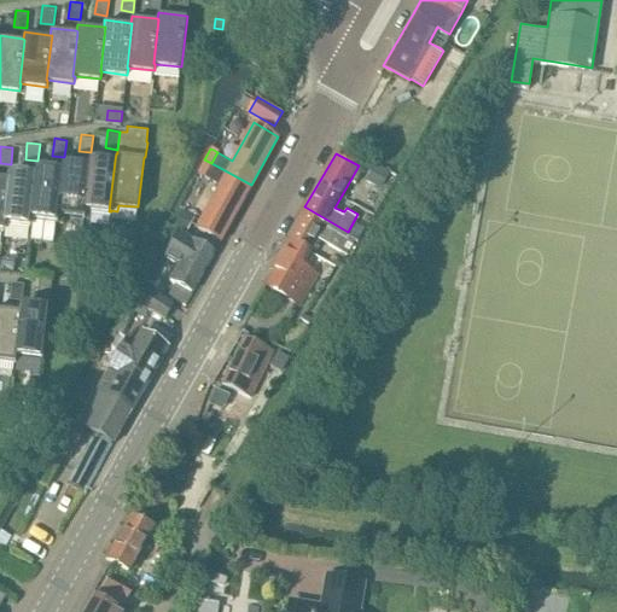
[(109,211),(115,161),(89,157),(88,164),(82,215),(85,216),(85,215),(91,216),(92,209),(109,211)]
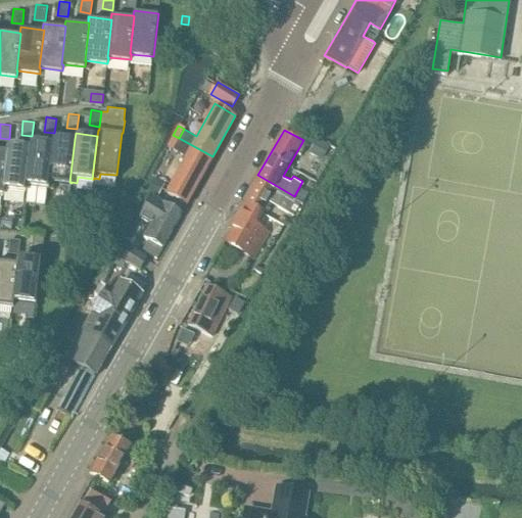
[(173,135),(168,144),(174,147),(179,138),(173,135)]
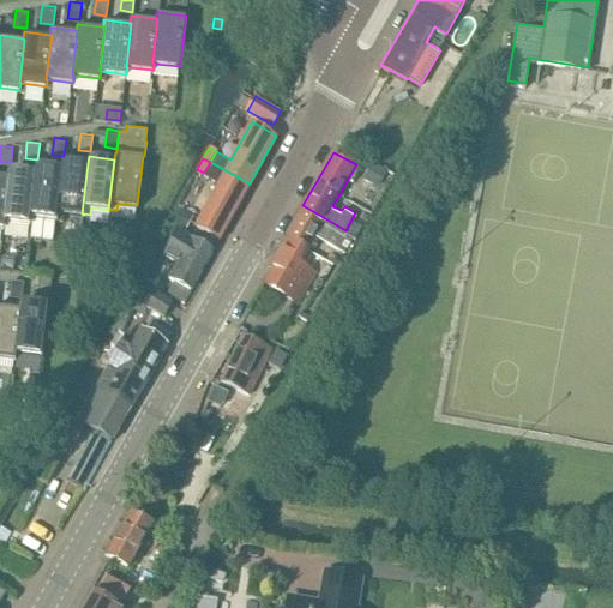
[(376,184),(386,166),(373,158),(362,176),(376,184)]
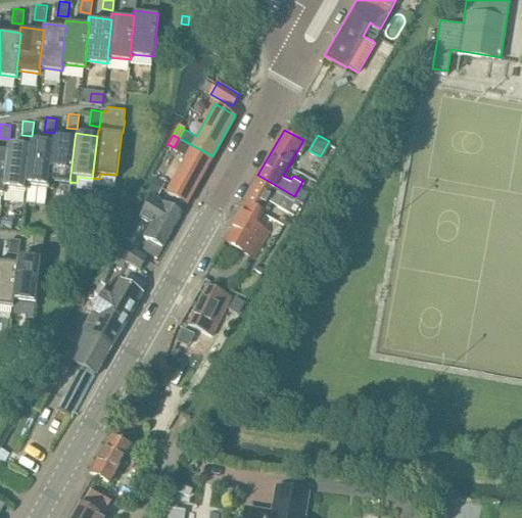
[(69,182),(75,139),(52,136),(51,142),(46,185),(49,186),(49,185),(54,186),(54,181),(69,182)]
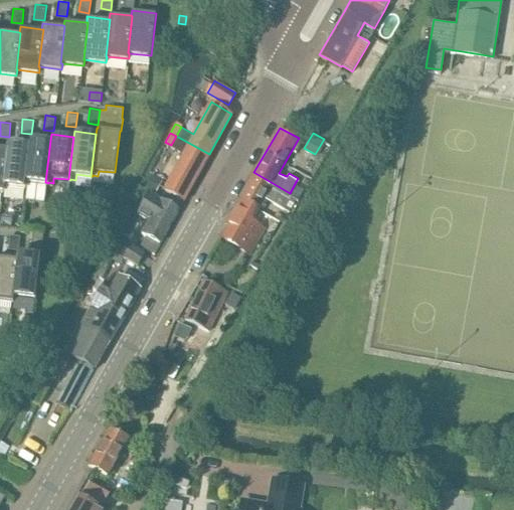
[(185,198),(209,154),(176,136),(171,145),(183,152),(164,187),(185,198)]
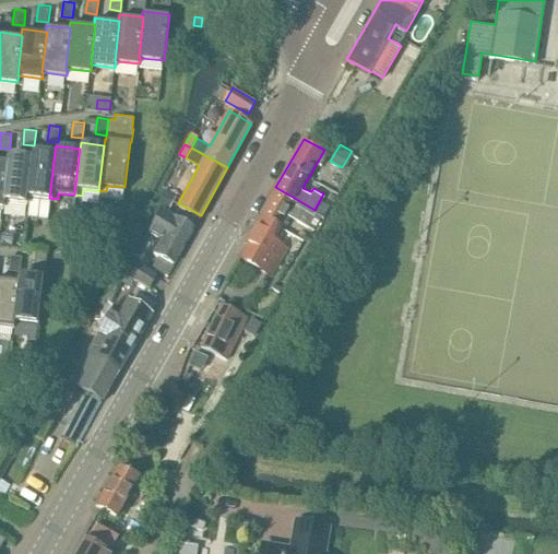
[(49,198),(55,152),(32,150),(31,155),(26,202),(28,202),(34,202),(34,197),(49,198)]
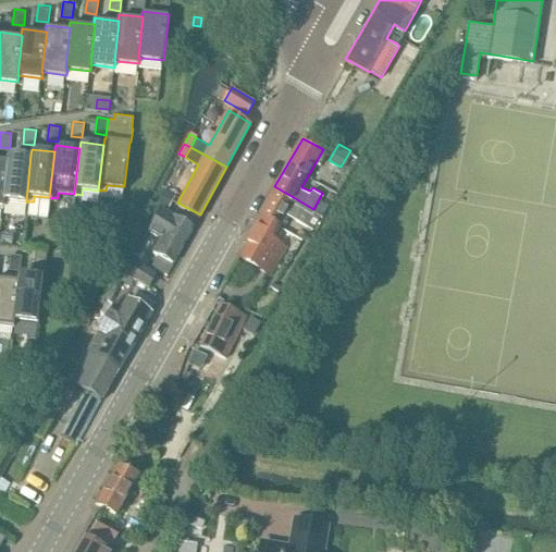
[(26,201),(31,155),(8,152),(7,159),(1,205),(4,206),(4,205),(9,206),(10,199),(26,201)]
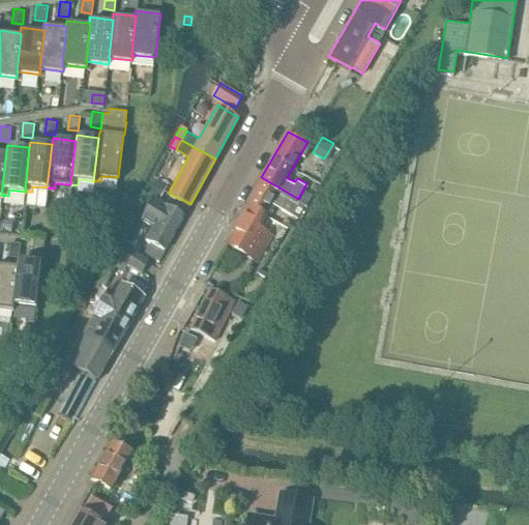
[(149,193),(159,198),(168,183),(157,177),(149,193)]
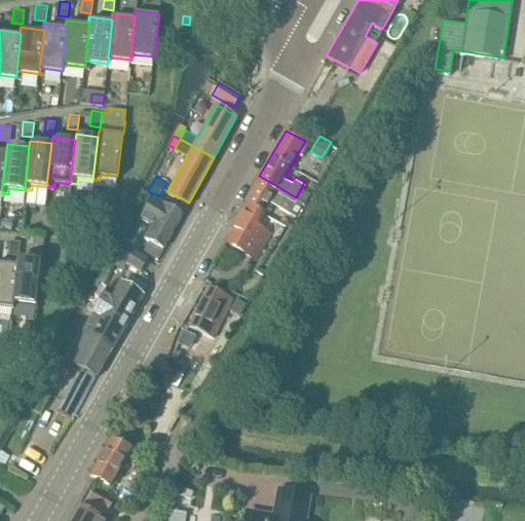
[(302,201),(296,197),(259,176),(246,199),(265,211),(271,198),(280,203),(280,206),(295,214),(302,201)]
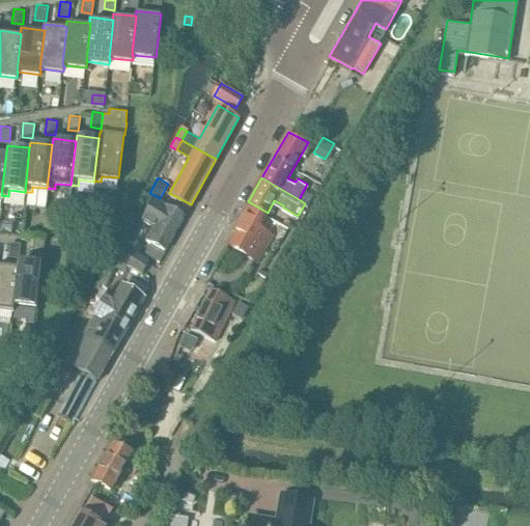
[(159,258),(184,215),(155,198),(144,219),(154,223),(145,239),(150,242),(145,251),(159,258)]
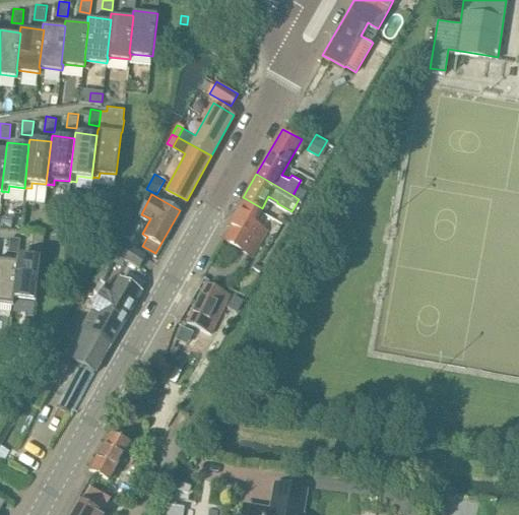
[(262,208),(243,197),(229,221),(234,226),(226,238),(252,254),(268,227),(256,218),(262,208)]
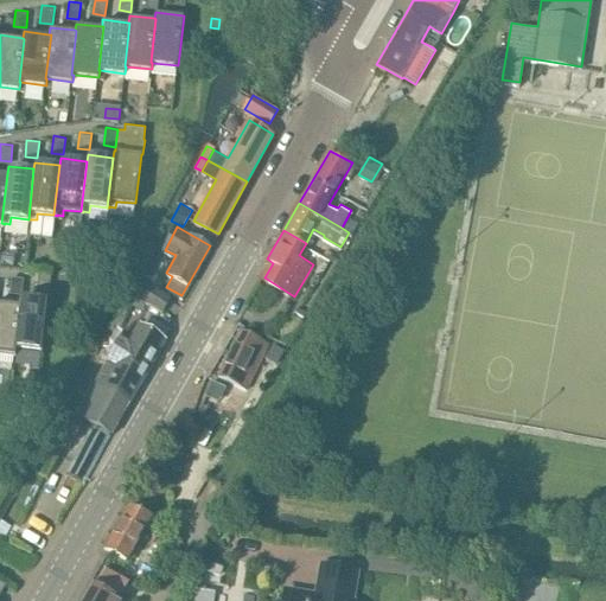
[(121,241),(121,243),(132,244),(132,240),(133,234),(132,234),(122,234),(121,241)]
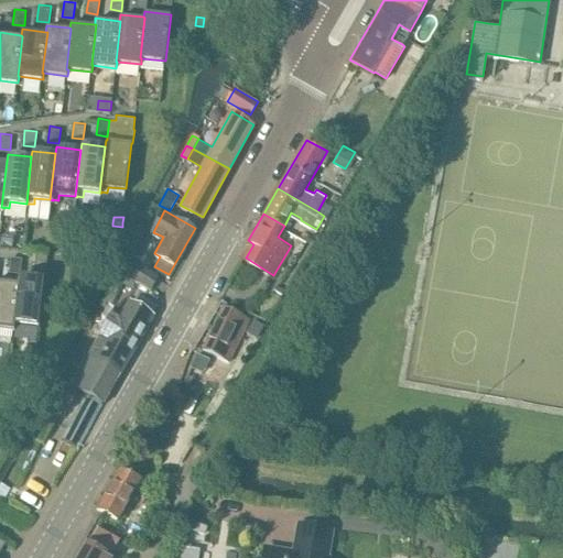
[(46,267),(49,252),(36,251),(34,266),(46,267)]
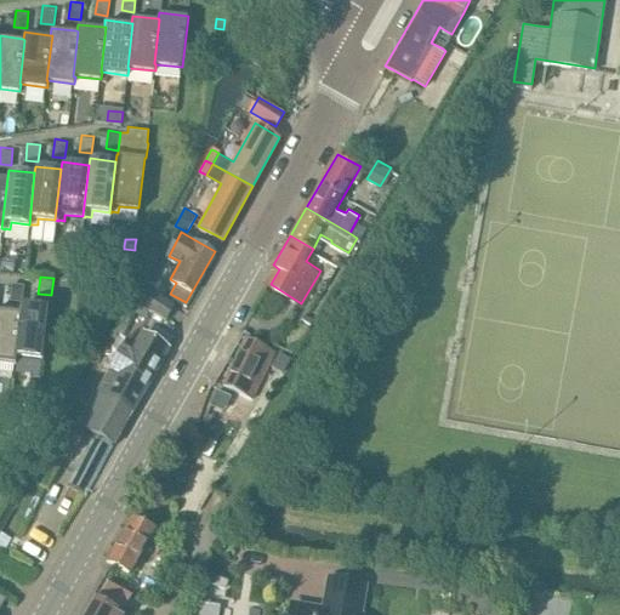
[(22,300),(24,282),(12,280),(10,297),(22,300)]
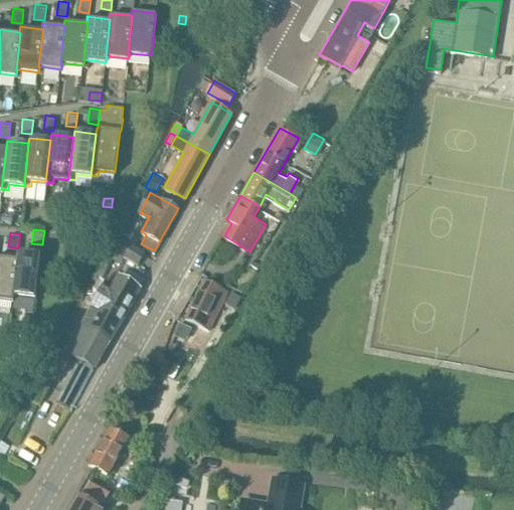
[(138,263),(145,251),(123,239),(117,250),(138,263)]
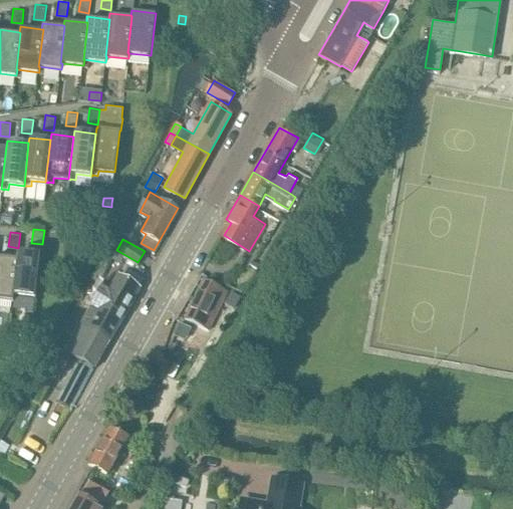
[(16,257),(11,299),(13,299),(18,300),(19,294),(35,296),(40,254),(17,252),(16,257)]
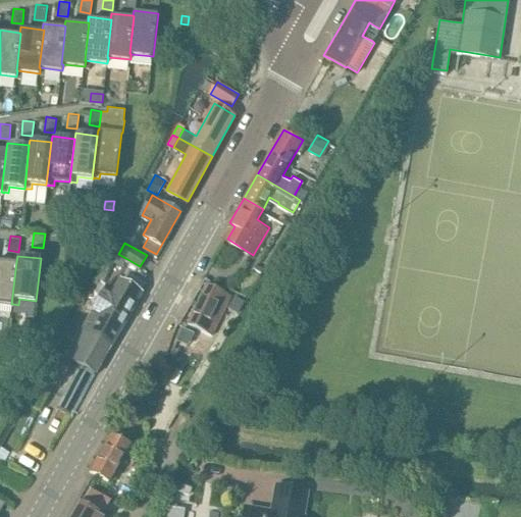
[(0,302),(11,304),(16,261),(0,259),(0,302)]
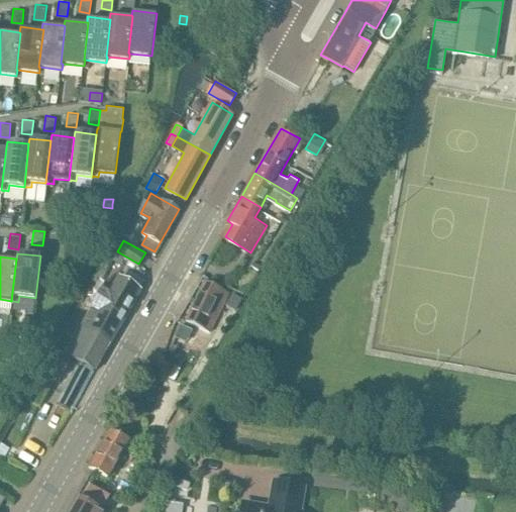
[(80,360),(58,399),(72,407),(73,408),(94,368),(95,369),(110,342),(140,289),(139,288),(138,288),(136,287),(134,286),(132,284),(119,277),(110,291),(103,288),(91,307),(92,308),(81,326),(67,352),(80,360)]
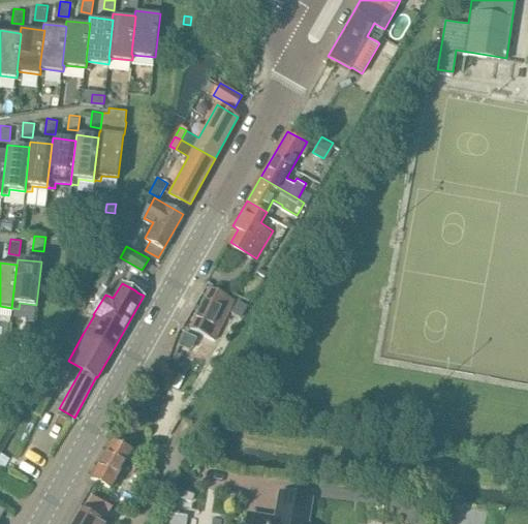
[(199,305),(190,325),(215,337),(225,317),(235,298),(209,285),(199,305)]
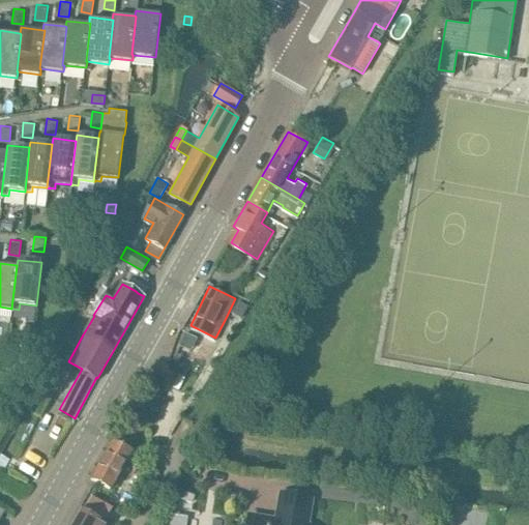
[(248,303),(238,297),(231,310),(241,316),(248,303)]
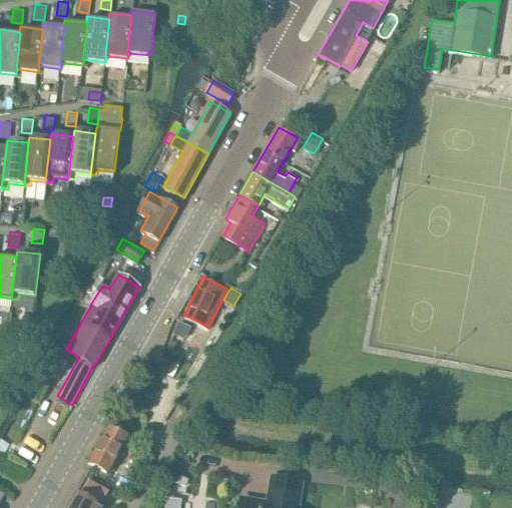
[(108,471),(129,436),(109,425),(89,460),(108,471)]
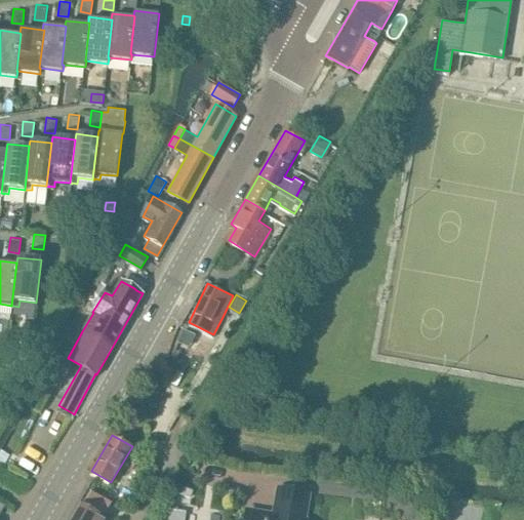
[(154,457),(143,463),(146,471),(157,467),(154,457)]
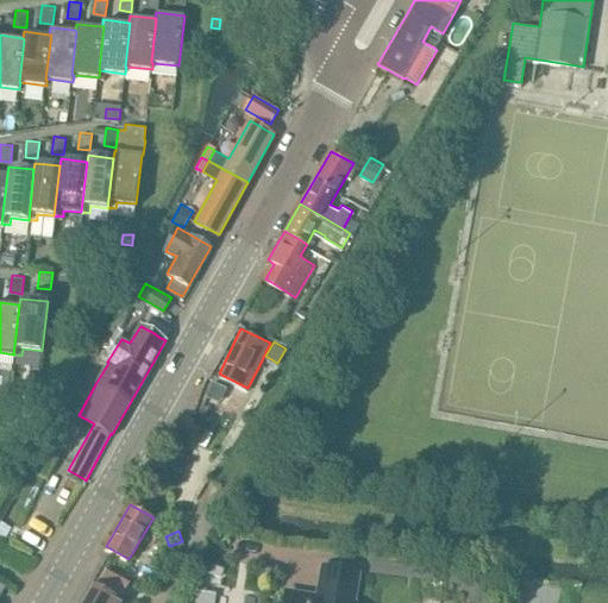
[(204,548),(196,564),(221,575),(227,559),(204,548)]
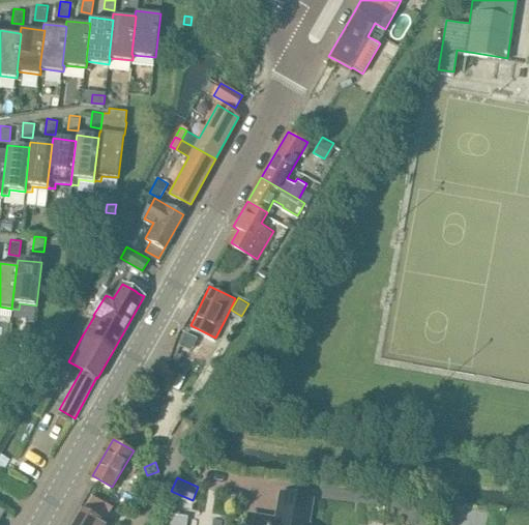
[(307,523),(312,496),(281,491),(276,517),(248,513),(246,524),(310,524),(311,523),(307,523)]
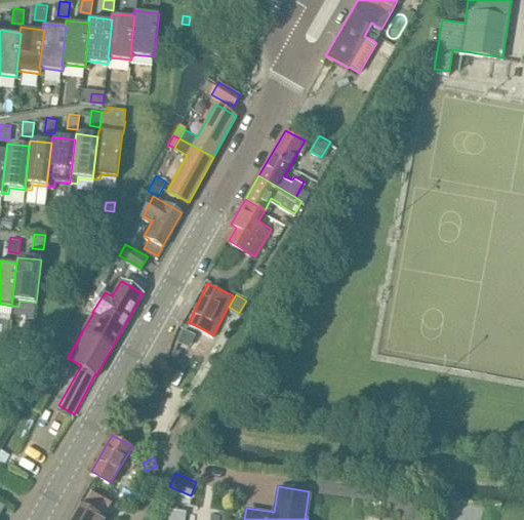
[(106,519),(107,518),(102,516),(111,500),(90,487),(71,519),(106,519)]
